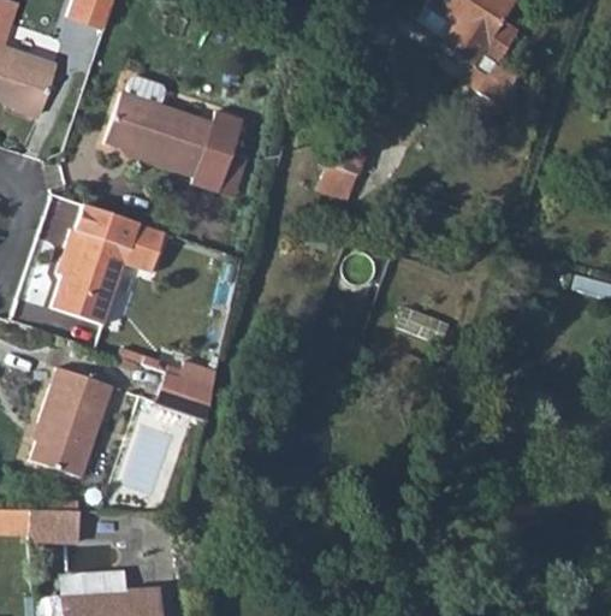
[(0,0),(0,96),(7,100),(16,102),(13,108),(40,116),(57,65),(3,47),(17,3),(7,0),(0,0)]
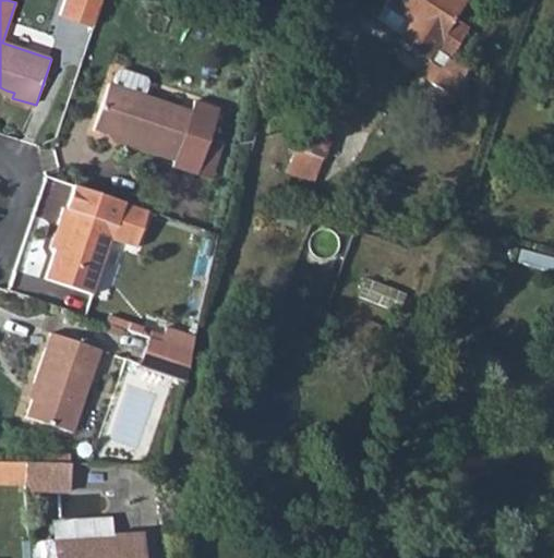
[(63,0),(63,3),(97,15),(103,0),(63,0)]
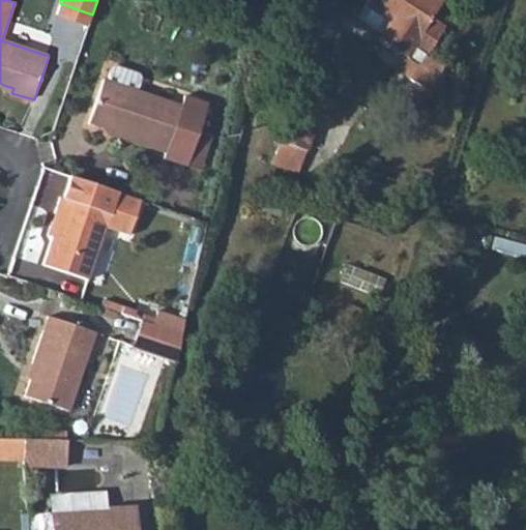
[(369,0),(368,3),(391,20),(379,38),(388,45),(388,47),(397,53),(399,52),(407,57),(410,57),(420,64),(410,80),(428,91),(443,67),(428,56),(447,27),(433,17),(443,3),(437,0),(369,0)]
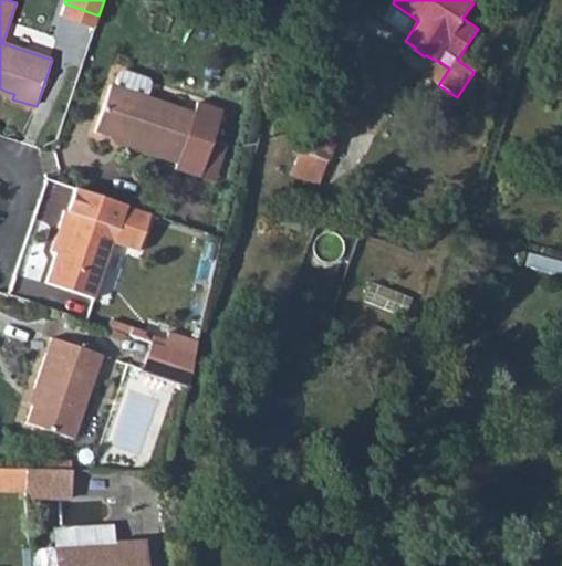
[(114,136),(131,142),(128,146),(179,163),(178,168),(204,176),(216,138),(226,109),(200,102),(197,112),(148,96),(152,84),(148,79),(124,70),(117,73),(114,84),(110,84),(95,129),(114,136)]
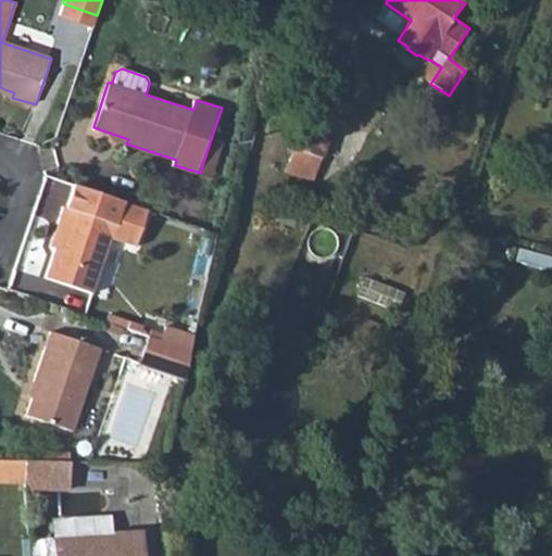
[(292,148),(325,158),(337,121),(347,124),(352,106),(322,97),(316,113),(305,110),(292,148)]
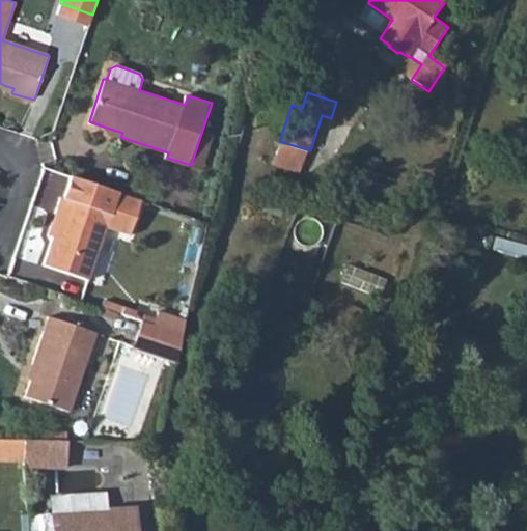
[(107,132),(120,137),(122,133),(107,128),(107,132)]
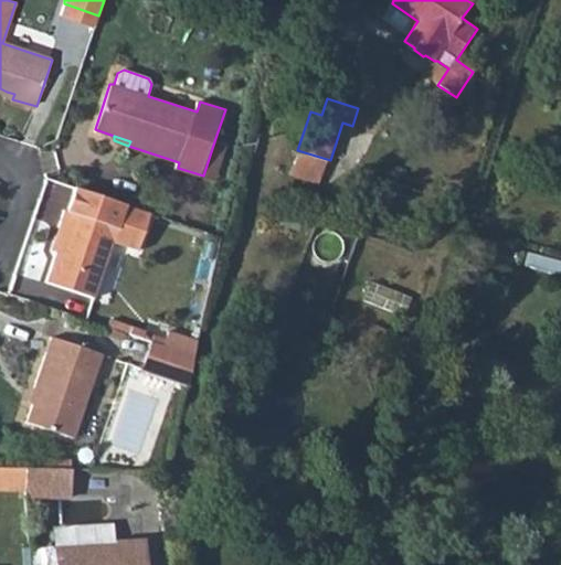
[(203,176),(217,181),(230,142),(215,138),(203,176)]
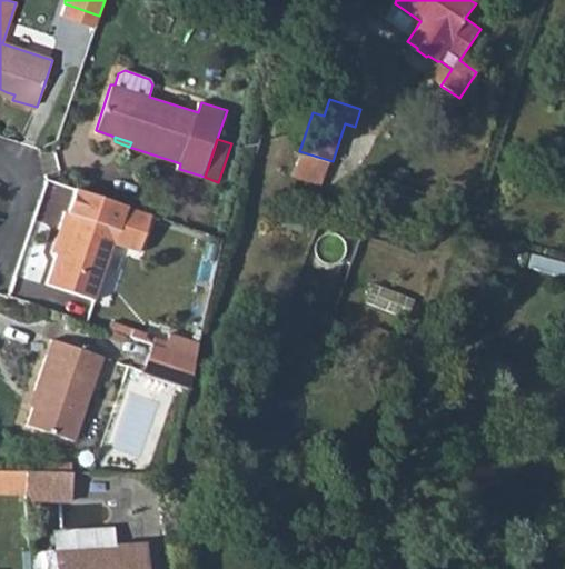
[(59,255),(49,283),(96,299),(115,242),(141,251),(154,213),(78,188),(69,212),(67,212),(61,229),(67,230),(59,255)]
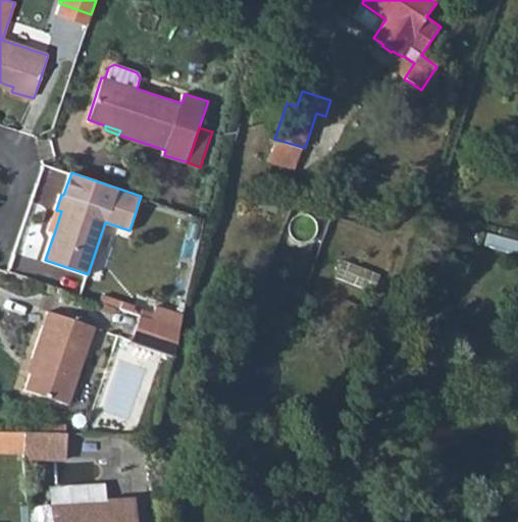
[(49,230),(54,233),(61,211),(56,210),(49,230)]
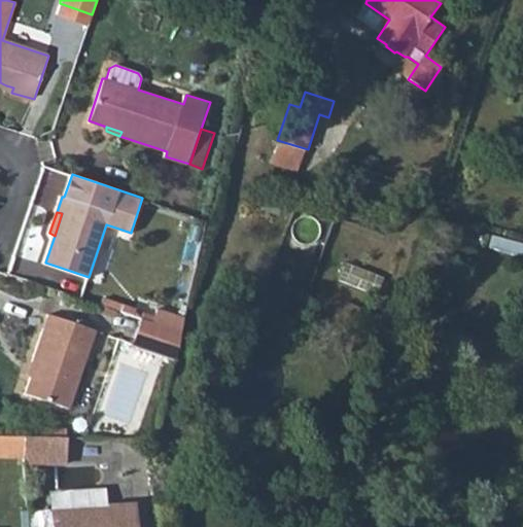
[(522,240),(497,236),(495,245),(522,249),(522,240)]
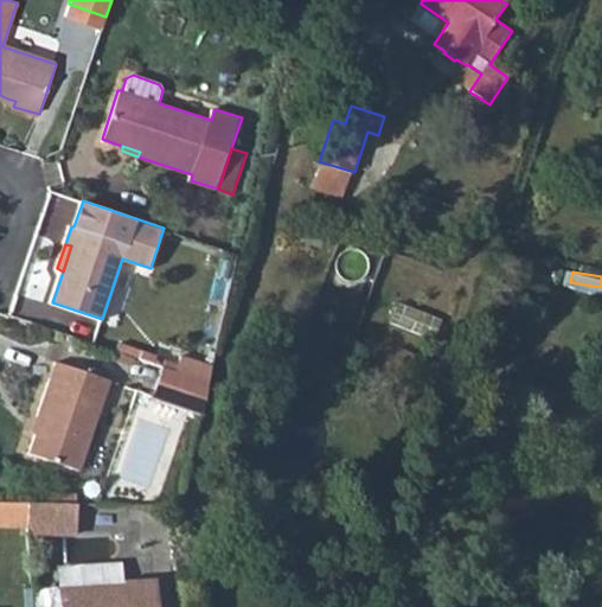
[(179,370),(211,381),(213,364),(185,355),(179,370)]
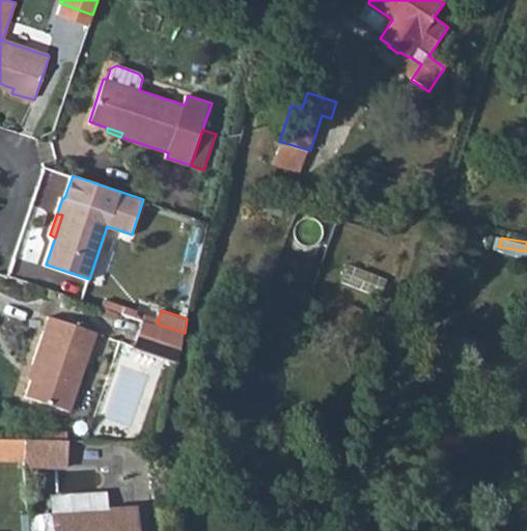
[(33,378),(26,396),(72,411),(98,332),(51,316),(35,362),(37,363),(33,378)]
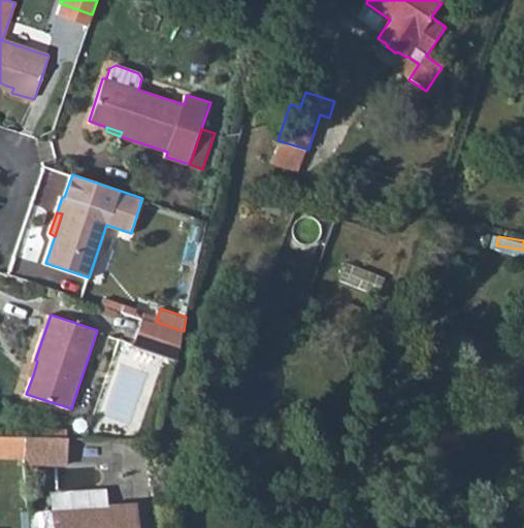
[(136,344),(177,358),(184,331),(156,322),(144,319),(136,344)]
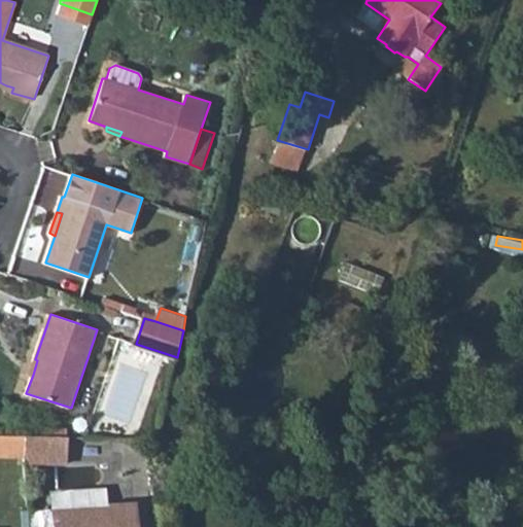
[(26,436),(0,435),(0,456),(27,457),(26,436)]
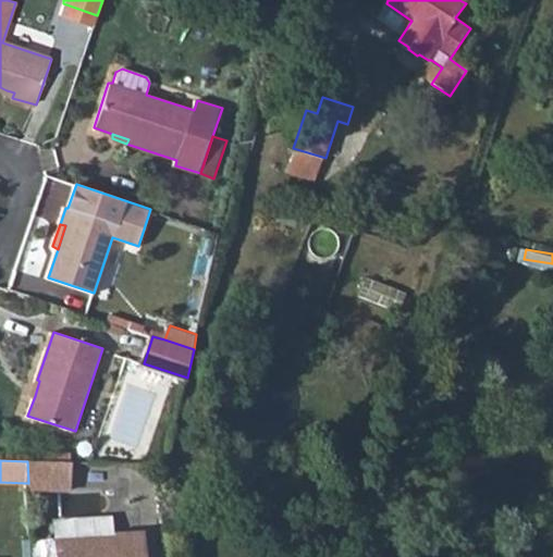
[(71,462),(27,461),(28,483),(28,493),(72,490),(71,462)]
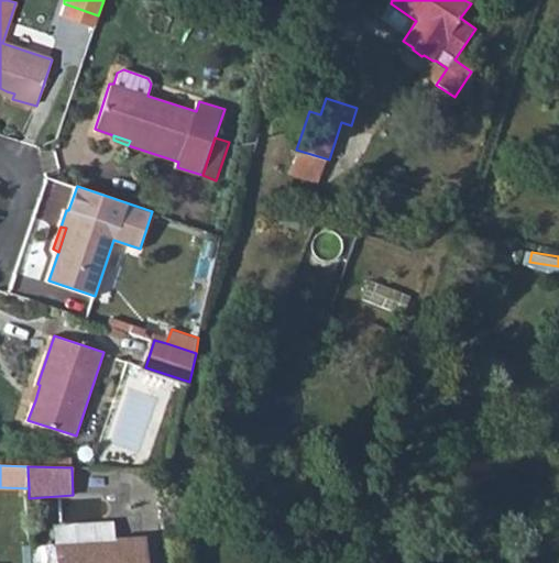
[(55,548),(56,562),(148,562),(146,540),(118,541),(118,545),(55,548)]
